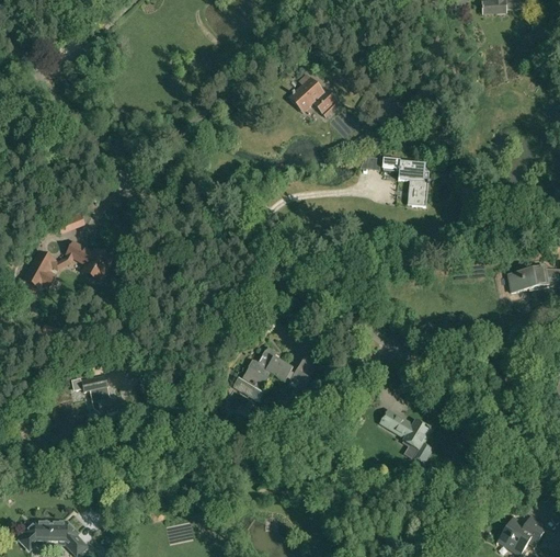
[(480,0),(481,11),(504,10),(504,7),(535,6),(534,0),(480,0)]
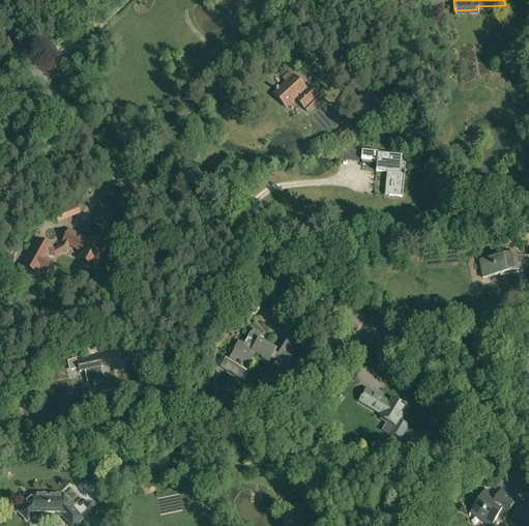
[(295,95),(306,109),(317,99),(315,98),(319,95),(306,82),(303,84),(289,68),(282,75),(285,78),(271,90),(285,105),(295,95)]
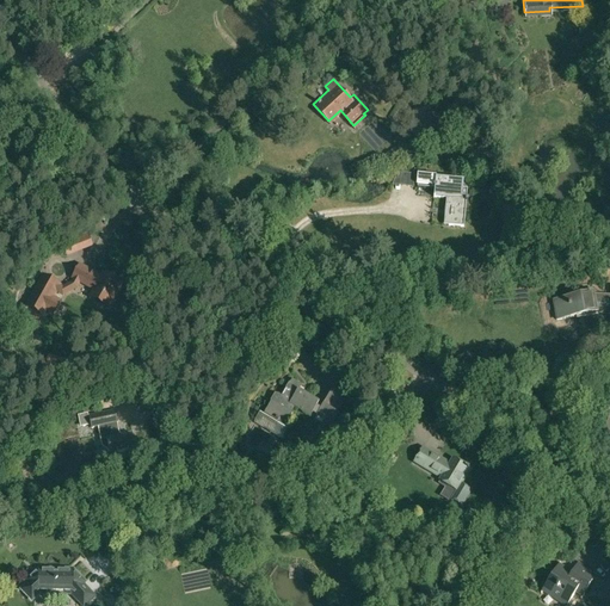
[(405,124),(414,128),(425,105),(414,101),(405,124)]
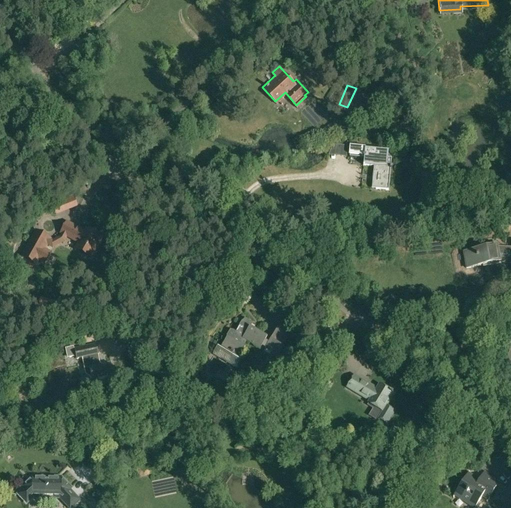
[(334,127),(331,122),(322,126),(325,132),(334,127)]
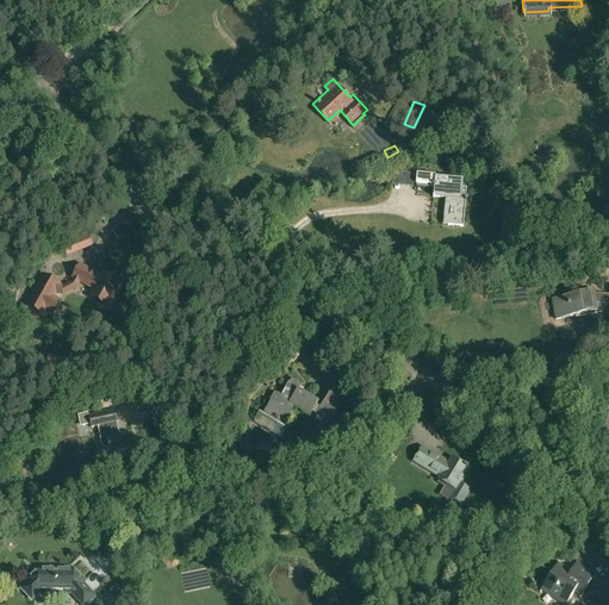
[(432,193),(449,194),(448,201),(453,203),(452,214),(447,213),(447,222),(463,223),(466,185),(461,184),(461,176),(434,174),(434,172),(415,170),(415,173),(416,173),(415,184),(433,185),(432,193)]
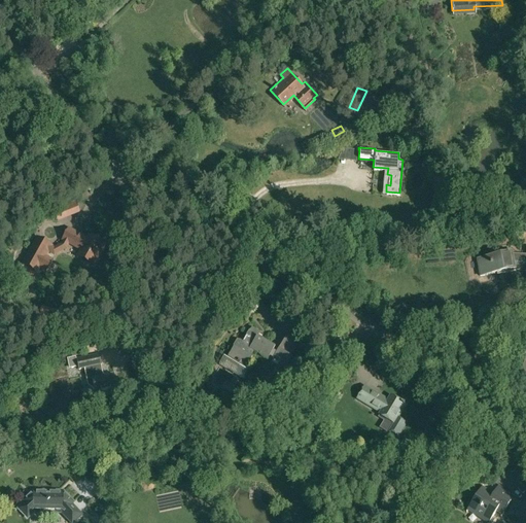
[(431,198),(427,217),(435,219),(440,200),(431,198)]
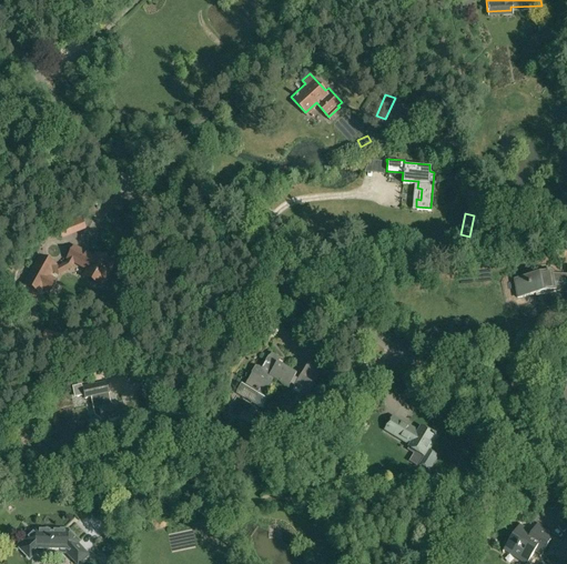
[(39,251),(30,265),(20,282),(29,286),(40,292),(42,286),(49,290),(57,277),(50,273),(51,270),(58,272),(70,265),(73,260),(84,267),(80,273),(101,284),(114,260),(94,249),(92,251),(73,241),(64,255),(66,257),(64,259),(58,262),(57,262),(57,261),(39,251)]
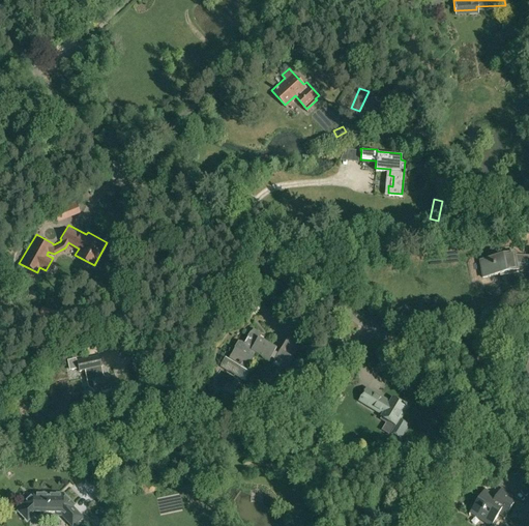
[(481,275),(494,273),(518,268),(518,266),(527,266),(527,268),(528,268),(528,244),(528,254),(517,253),(512,254),(512,251),(478,257),(481,275)]
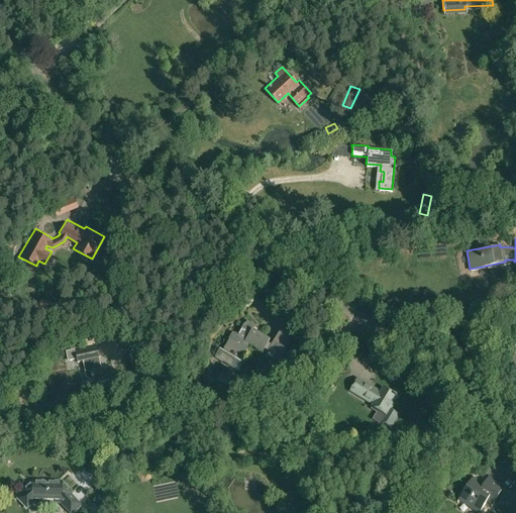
[(467,308),(469,313),(470,317),(478,315),(477,311),(476,305),(467,308)]
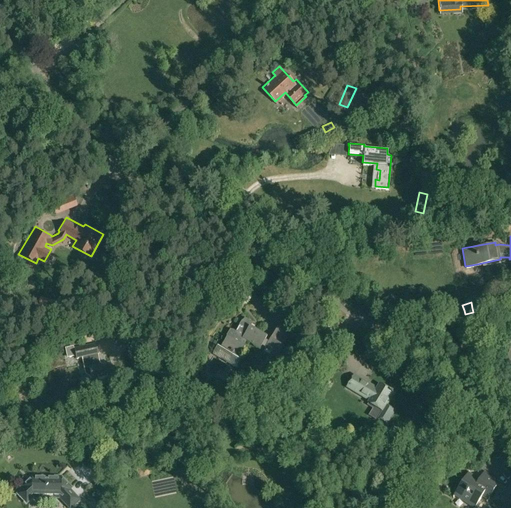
[(274,355),(278,349),(289,330),(278,322),(267,340),(263,338),(266,334),(252,326),(255,322),(251,320),(252,319),(250,319),(250,318),(250,317),(250,316),(249,316),(249,315),(248,315),(247,315),(247,316),(246,316),(244,315),(241,318),(235,328),(229,326),(225,333),(226,334),(219,345),(231,352),(233,349),(239,353),(244,344),(243,344),(246,338),(258,346),(260,343),(264,346),(262,348),(274,355)]
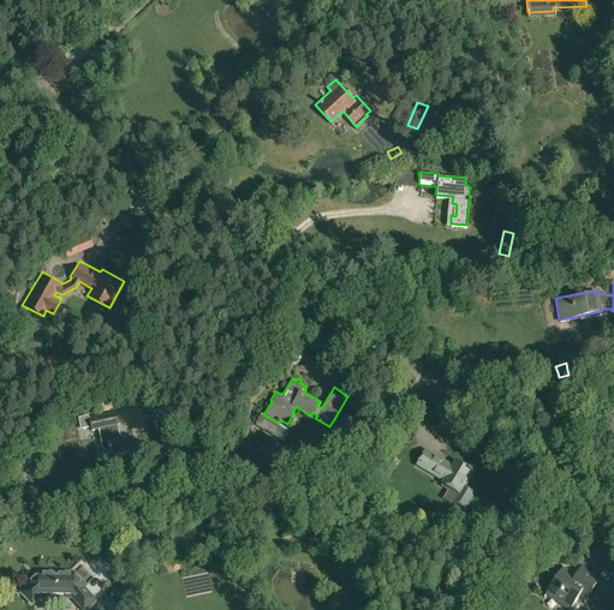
[(395,399),(381,400),(382,414),(397,413),(395,399)]
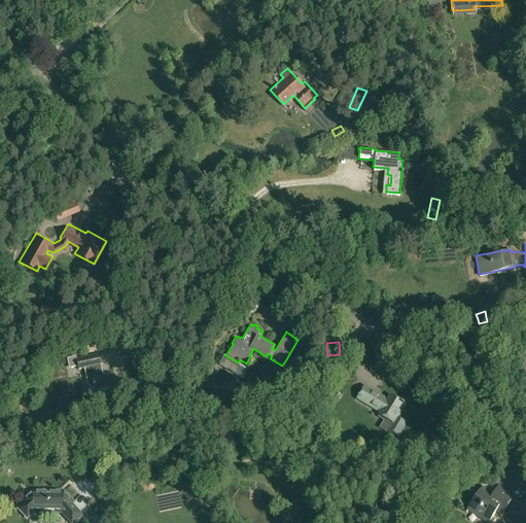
[(70,365),(77,363),(77,367),(83,365),(86,382),(93,384),(94,389),(115,385),(112,371),(105,372),(101,370),(100,362),(98,351),(72,357),(72,355),(66,356),(68,363),(70,365)]
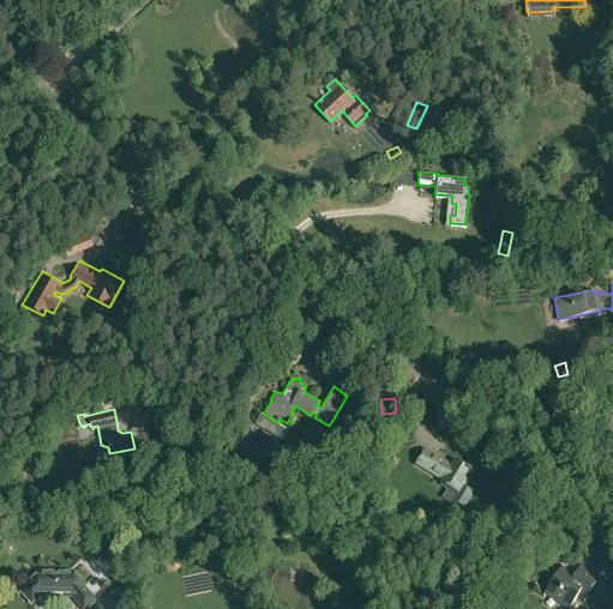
[(601,439),(612,442),(612,429),(606,427),(601,439)]
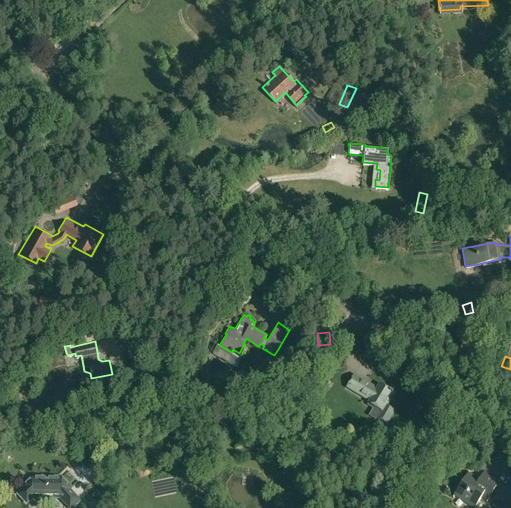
[(378,380),(375,384),(353,371),(345,385),(367,398),(366,400),(380,408),(376,416),(387,421),(395,407),(387,403),(394,390),(378,380)]
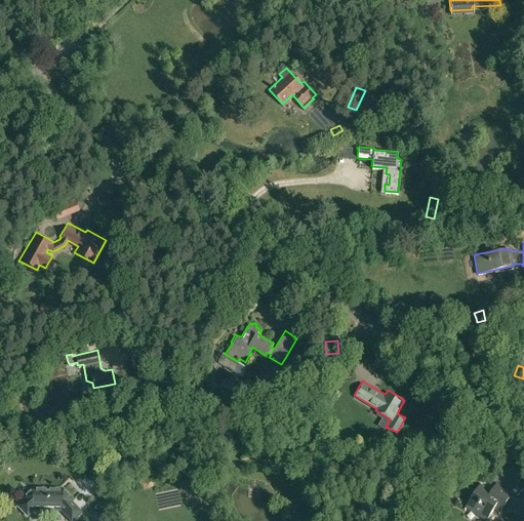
[(255,424),(259,426),(264,425),(266,421),(264,416),(260,415),(256,416),(254,421),(255,424)]
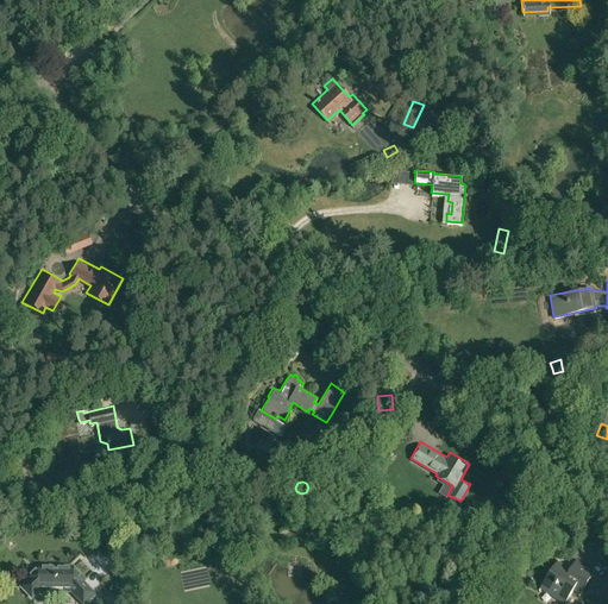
[(593,571),(578,561),(580,560),(575,557),(569,567),(556,559),(539,585),(563,601),(570,590),(577,595),(593,571)]
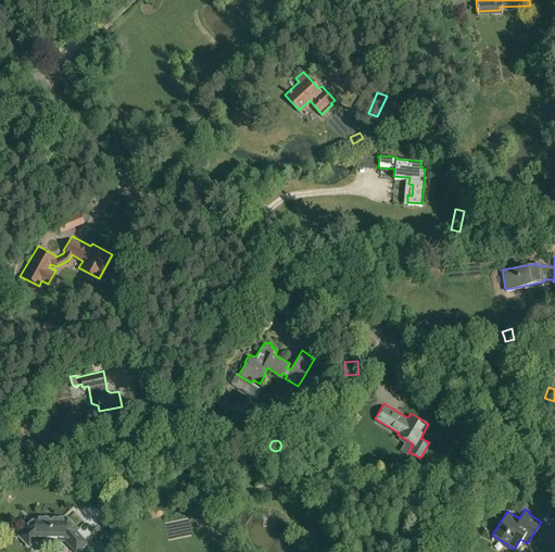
[(35,515),(24,525),(34,537),(64,537),(75,548),(84,539),(73,528),(75,526),(64,515),(35,515)]
